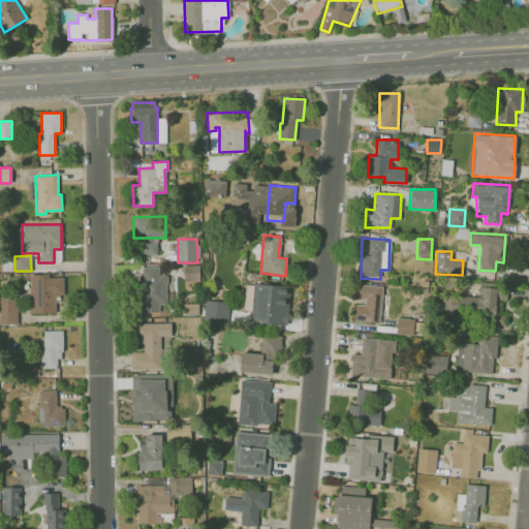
[(11,261),(12,271),(1,271),(1,261),(11,261)]
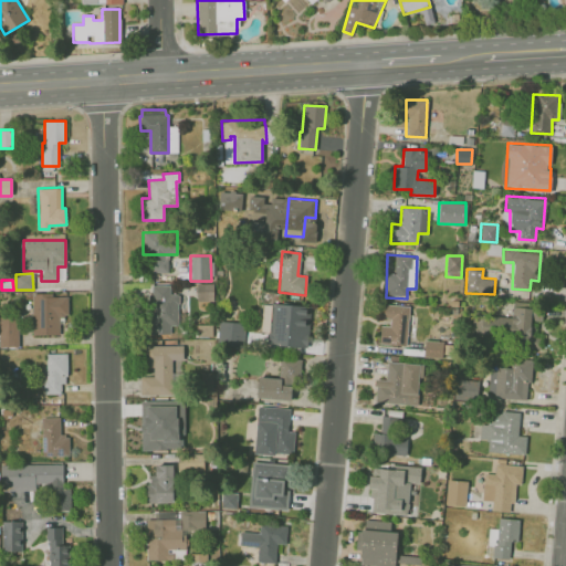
[(197,283),(197,301),(212,301),(212,283),(197,283)]
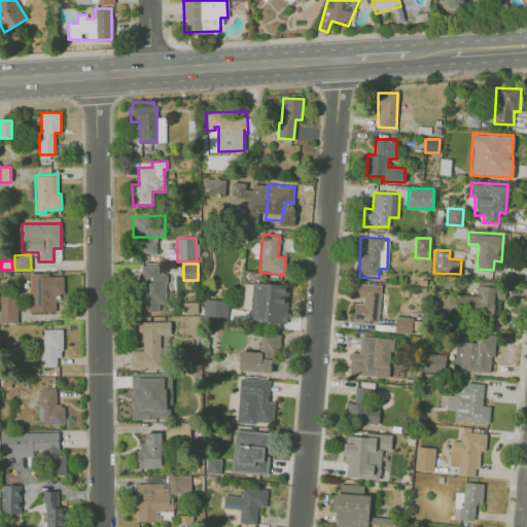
[(157,266),(141,266),(141,285),(153,285),(153,303),(165,303),(165,283),(167,282),(167,276),(165,274),(159,274),(157,266)]
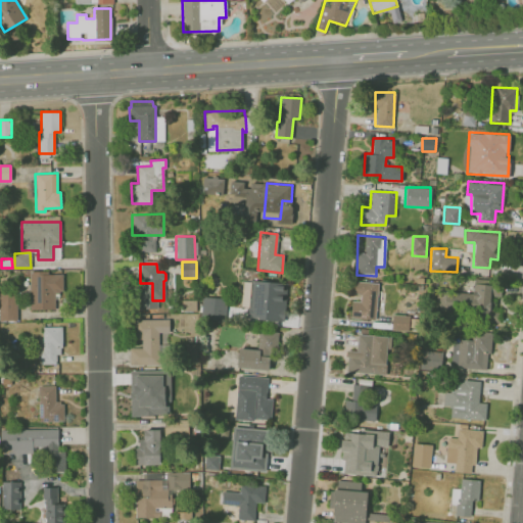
[(61,274),(48,274),(48,271),(30,272),(31,310),(54,308),(54,293),(58,293),(58,290),(62,290),(61,274)]
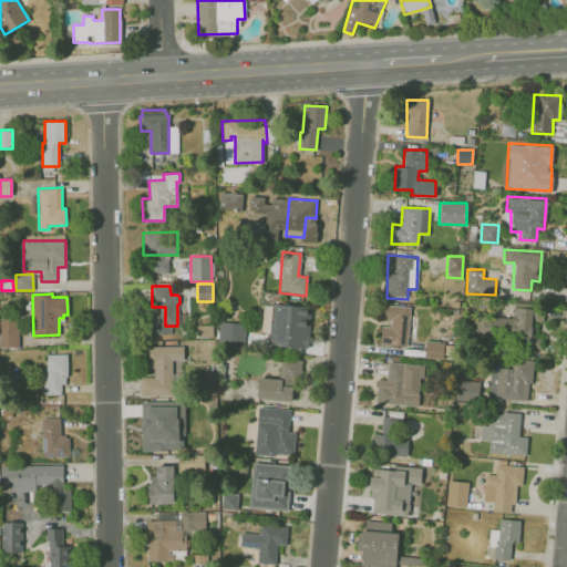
[(272,302),(269,344),(307,348),(311,307),(272,302)]
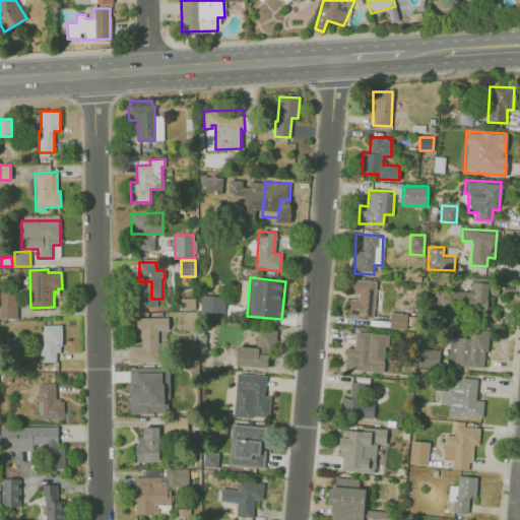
[(469,291),(442,289),(441,305),(470,306),(470,312),(491,313),(492,296),(497,296),(497,285),(486,284),(486,278),(470,277),(469,291)]
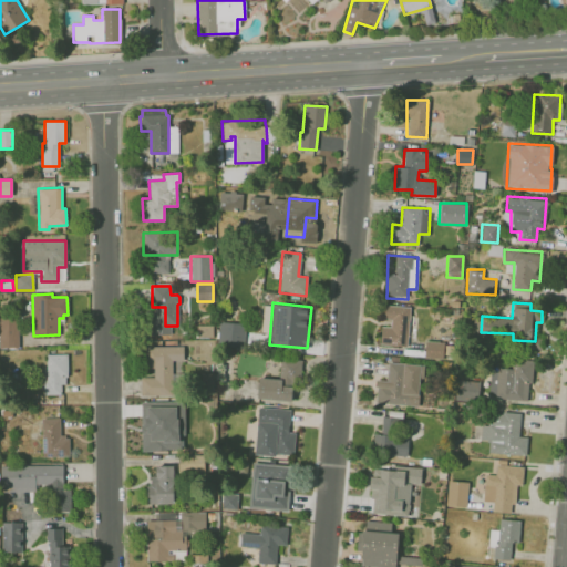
[(380,344),(406,346),(409,306),(383,305),(382,322),(381,322),(380,344)]
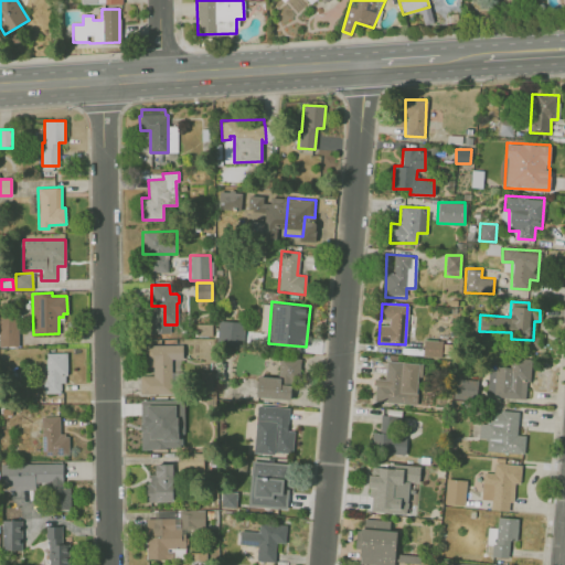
[(17,317),(0,317),(0,345),(18,345),(17,317)]
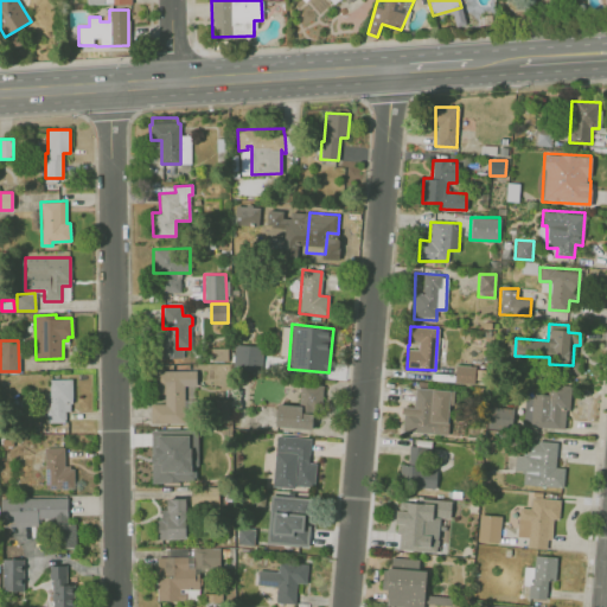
[(262,346),(235,343),(231,374),(259,376),(262,346)]
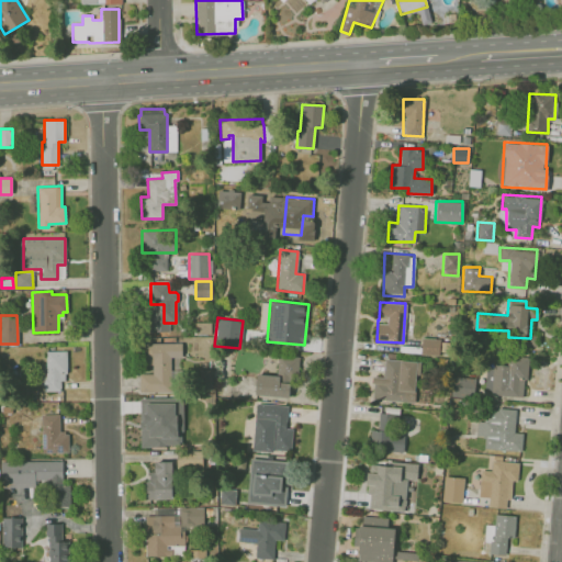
[(211,322),(195,322),(195,334),(211,334),(211,322)]
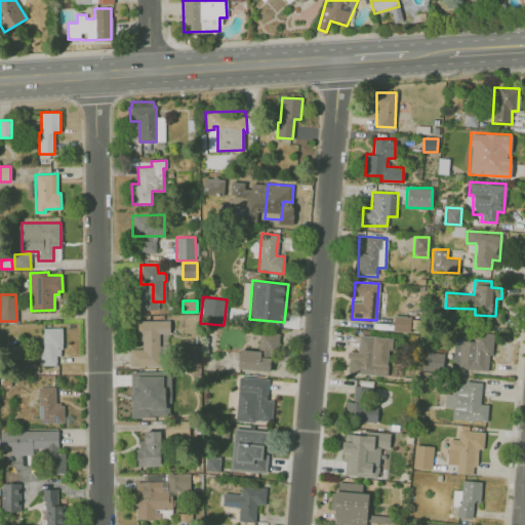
[(409,331),(410,316),(393,315),(393,331),(409,331)]
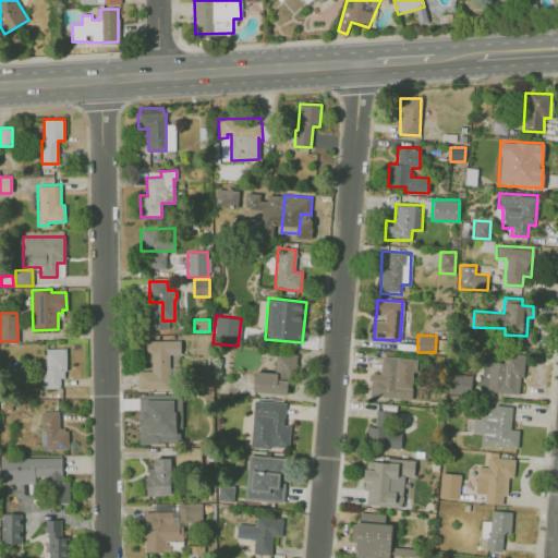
[(138,371),(138,389),(169,389),(169,355),(181,355),(181,338),(142,339),(142,359),(146,359),(146,362),(152,362),(152,371),(138,371)]
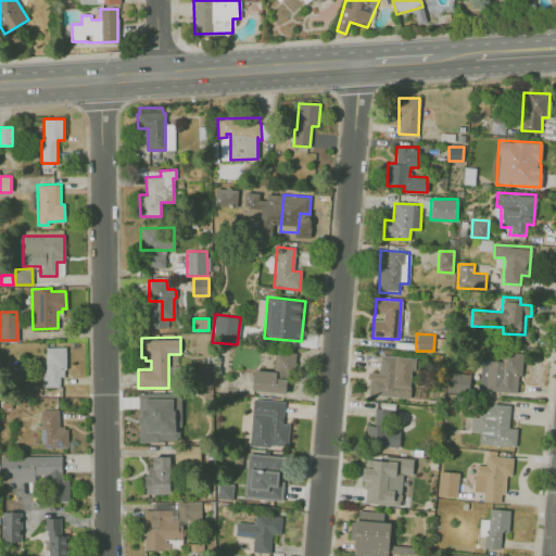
[(65,348),(65,367),(63,368),(63,376),(59,376),(59,387),(42,387),(42,374),(45,374),(45,348),(65,348)]
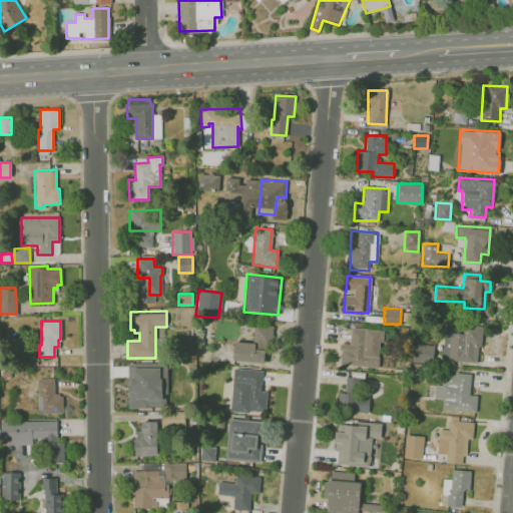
[(478,361),(480,325),(463,324),(463,333),(444,331),(441,359),(478,361)]
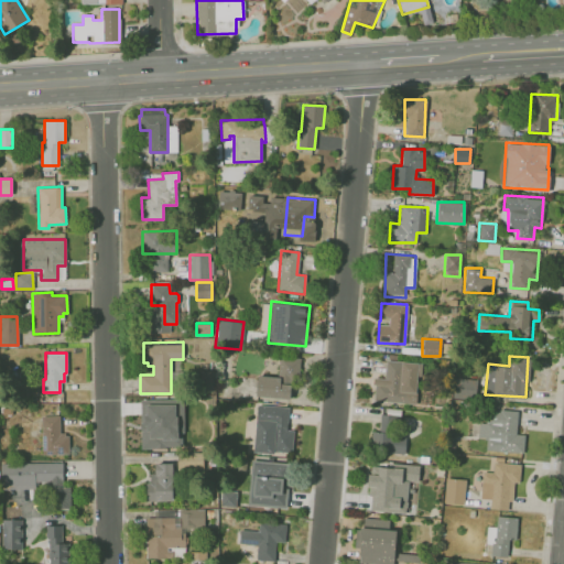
[(300,358),(279,358),(277,376),(258,375),(256,396),(289,398),(291,384),(297,384),(300,358)]
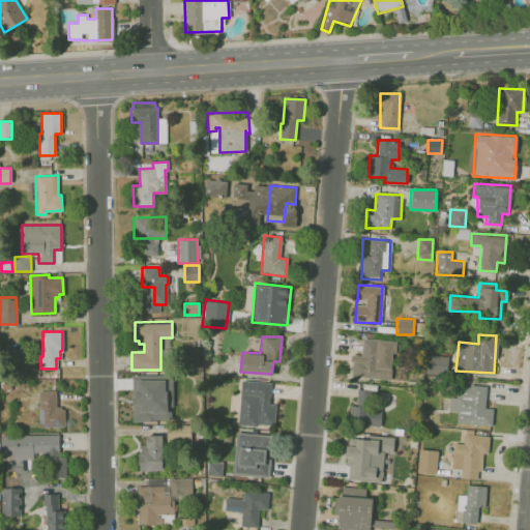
[(391,340),(361,339),(361,355),(351,355),(350,377),(390,378),(391,340)]
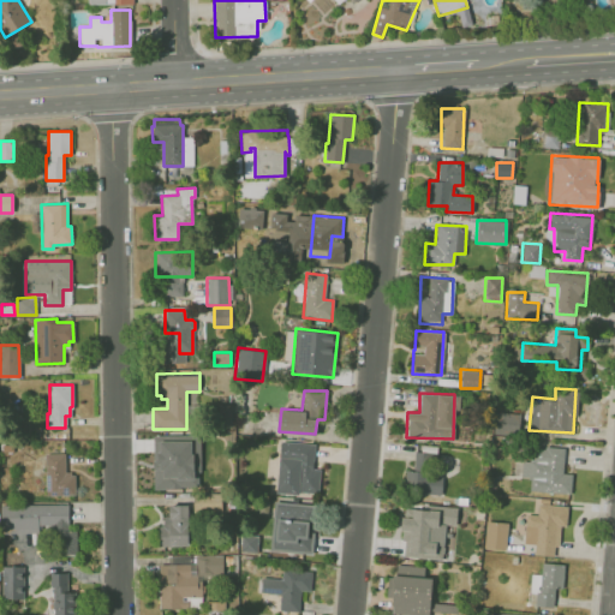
[(519,413),(494,412),(493,434),(518,435),(519,413)]
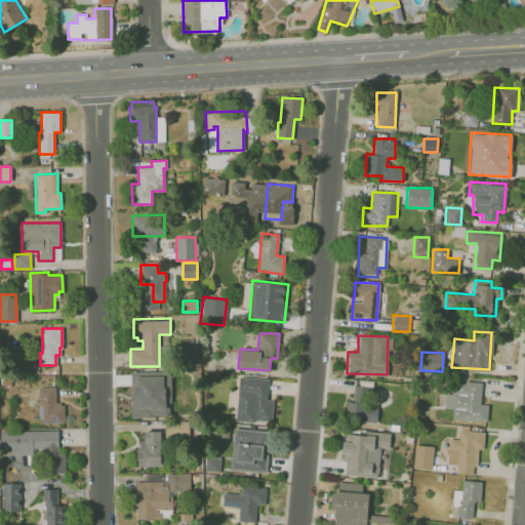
[(131,373),(130,371),(170,371),(170,403),(168,402),(169,414),(153,415),(153,416),(130,417),(131,373)]
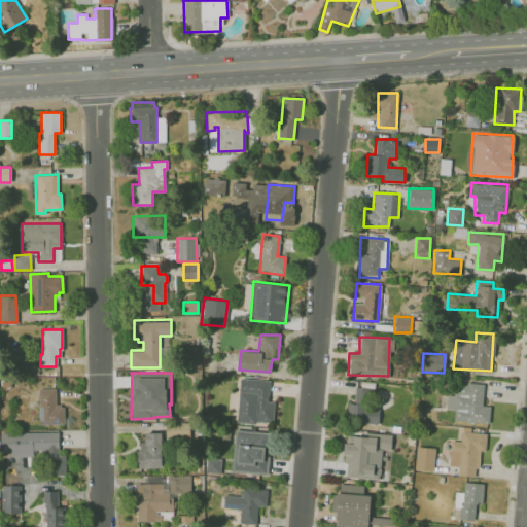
[(240,378),(270,381),(268,401),(274,401),(272,422),(255,421),(255,424),(237,422),(240,378)]
